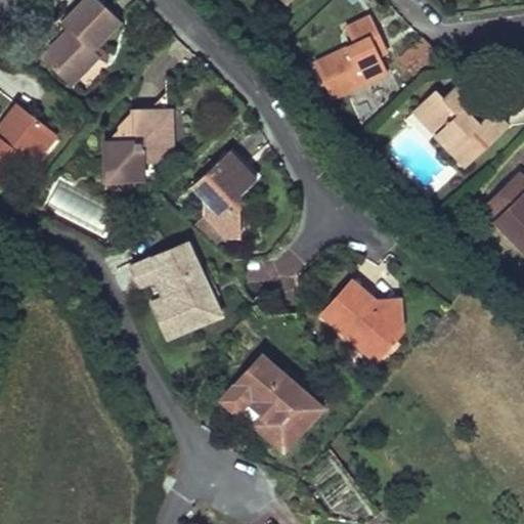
[(71,86),(99,55),(93,49),(96,46),(121,20),(98,0),(83,0),(62,23),(69,29),(64,33),(69,37),(66,41),(56,41),(41,57),(71,86)]
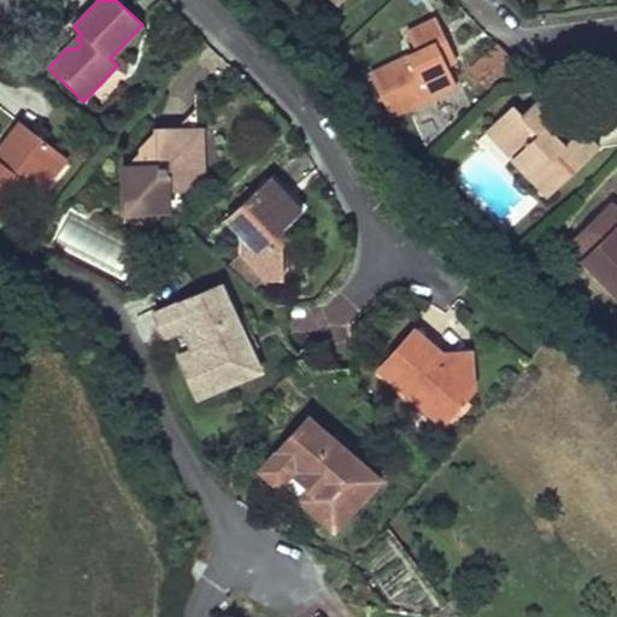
[(446,40),(436,18),(406,33),(416,53),(370,75),(389,117),(456,84),(446,64),(436,43),(446,40)]
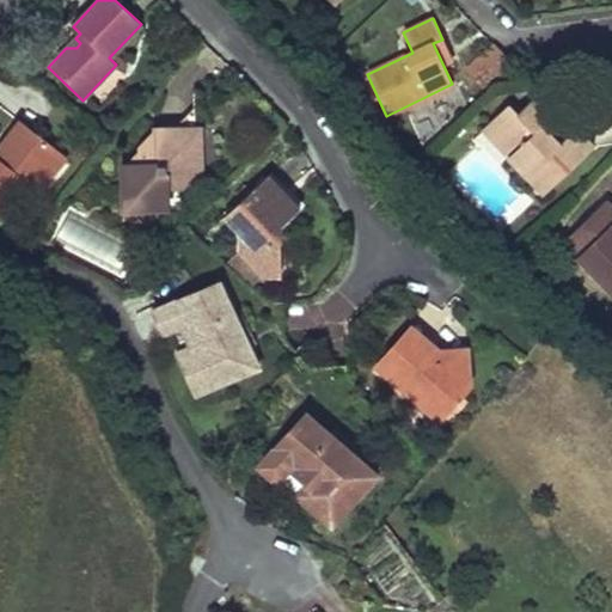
[(80,43),(75,38),(66,48),(77,48),(80,43)]
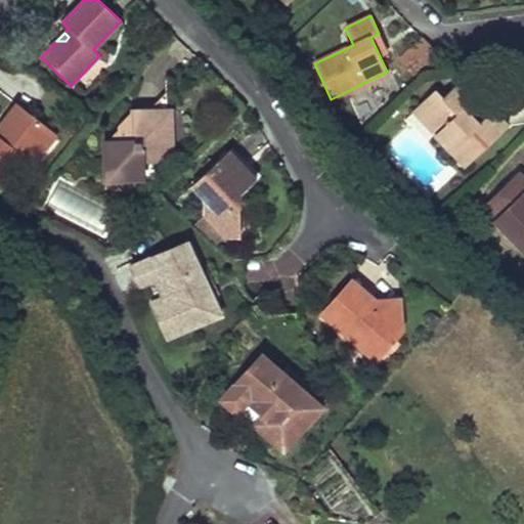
[(370,37),(379,54),(387,50),(379,34),(370,37)]
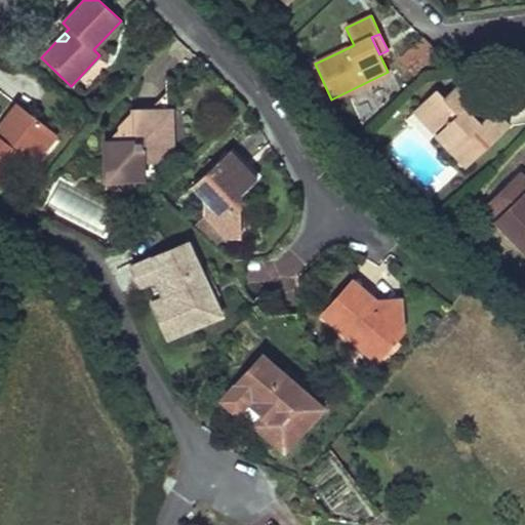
[(99,55),(105,61),(109,57),(96,46),(93,49),(99,55)]
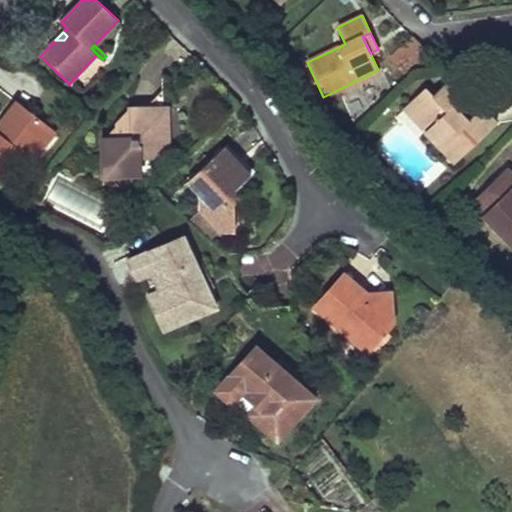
[(425,131),(455,162),(496,123),(481,107),(468,121),(461,114),(453,106),(460,99),(445,83),(433,94),(425,87),(409,103),(431,126),(425,131)]
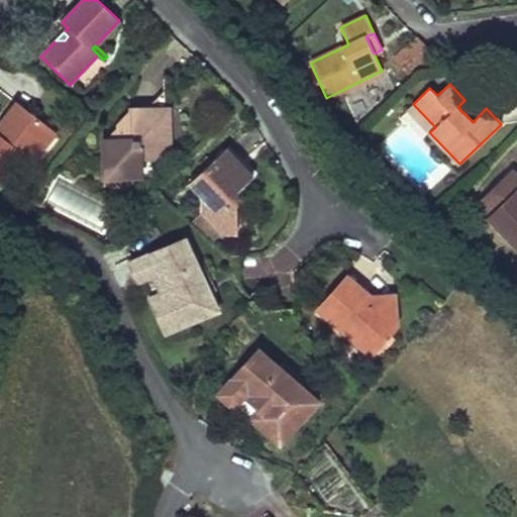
[(466,115),(473,108),(464,100),(457,107),(466,115)]
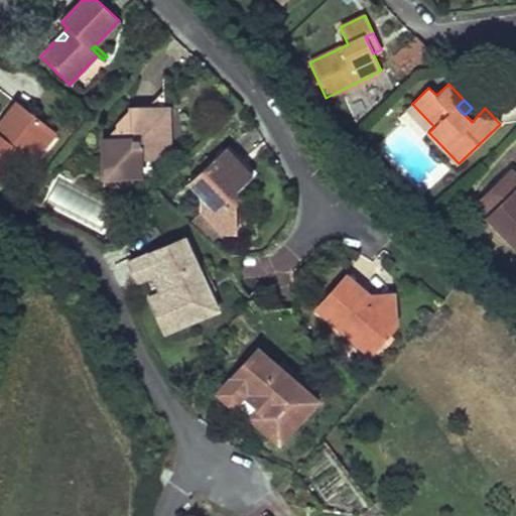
[(0,180),(21,154),(28,159),(51,130),(16,102),(0,122),(0,180)]
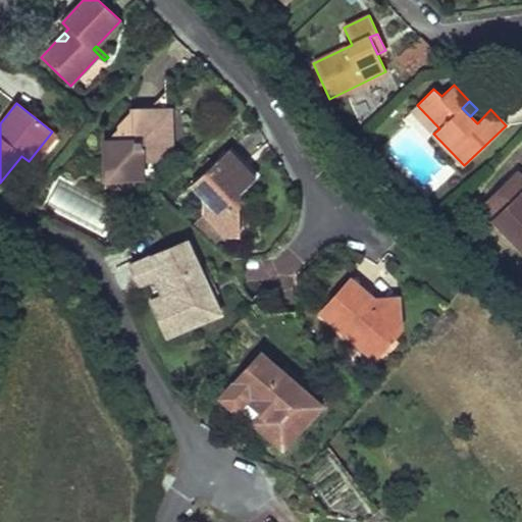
[(411,110),(433,134),(439,128),(417,105),(411,110)]
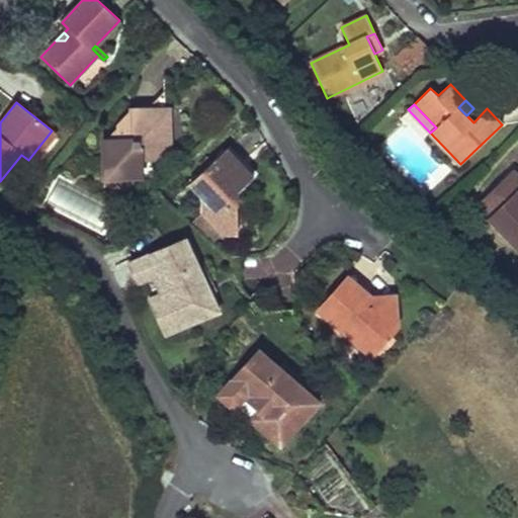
[(102,141),(103,177),(141,176),(140,159),(156,159),(166,147),(166,112),(131,113),(118,125),(118,141),(102,141)]
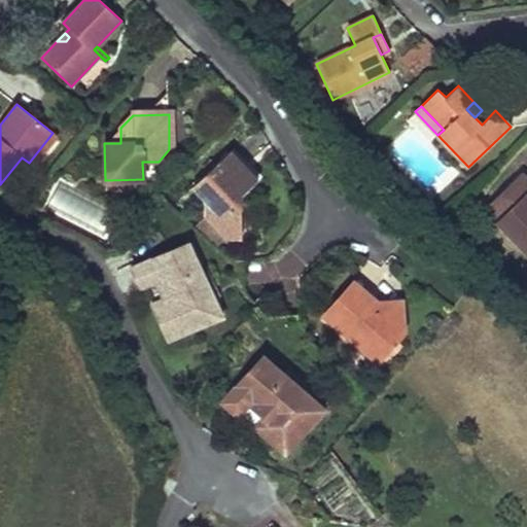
[(33,166),(57,136),(53,133),(29,163),(33,166)]
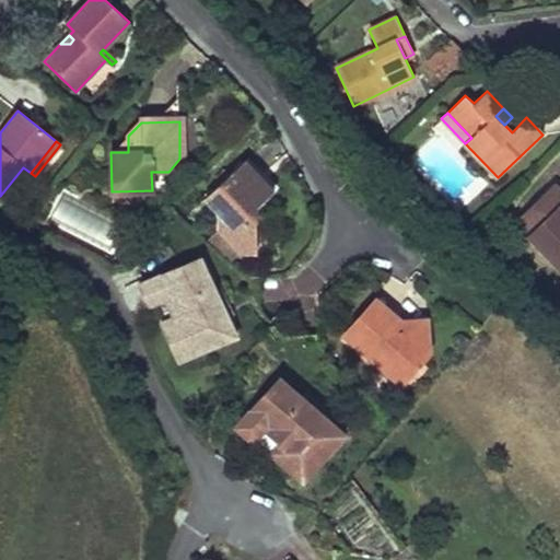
[(205,198),(219,212),(219,228),(240,252),(256,252),(256,222),(247,222),(247,216),(255,208),(273,191),(244,161),(205,198)]
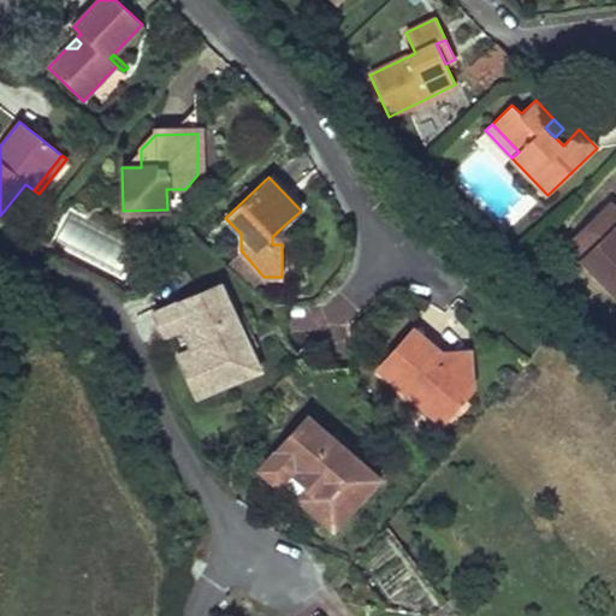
[(566,244),(615,295),(615,209),(609,202),(566,244)]
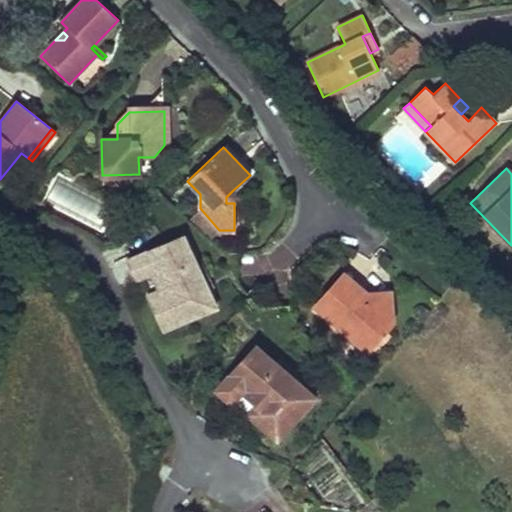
[(93,226),(106,205),(59,176),(46,197),(93,226)]
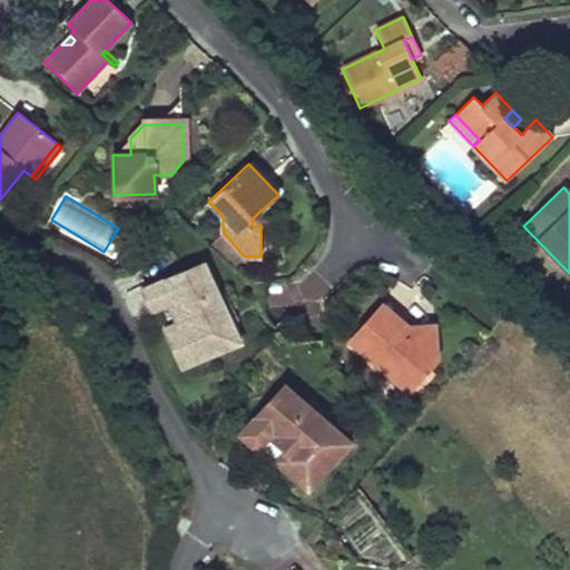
[(235,266),(244,256),(223,232),(212,245),(235,266)]
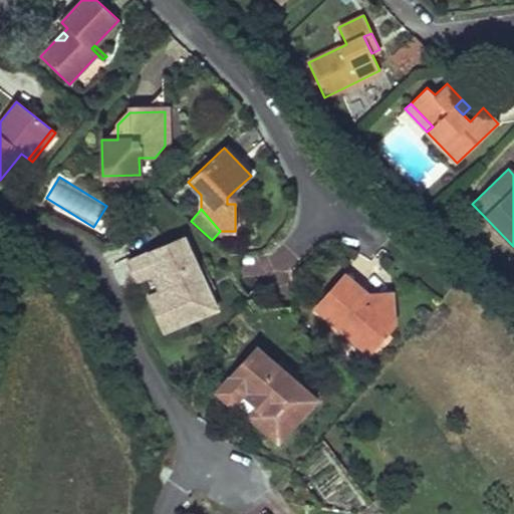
[(148,296),(165,331),(217,308),(184,237),(127,261),(137,280),(145,277),(151,274),(157,271),(165,289),(159,291),(153,294),(148,296)]
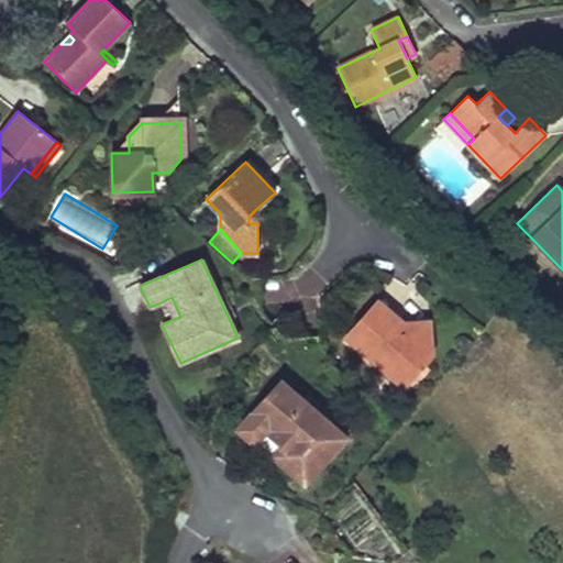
[(172,297),(165,300),(174,319),(180,317),(172,297)]
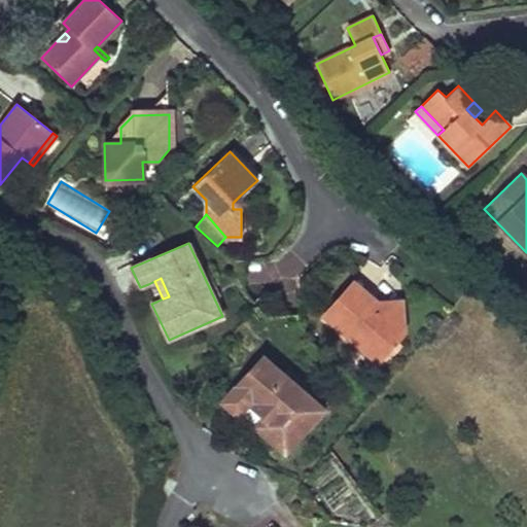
[(369,341),(384,355),(403,332),(401,302),(378,303),(370,304),(370,295),(354,282),(324,316),(361,349),(369,341)]
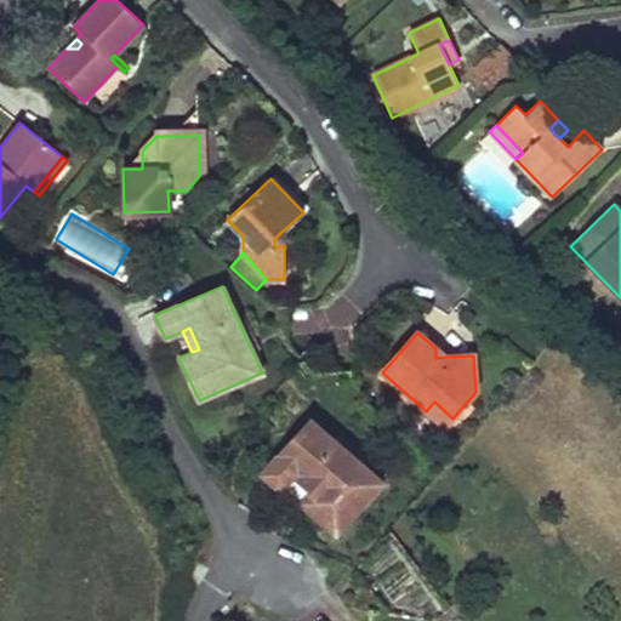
[(445,427),(453,419),(434,402),(426,411),(445,427)]
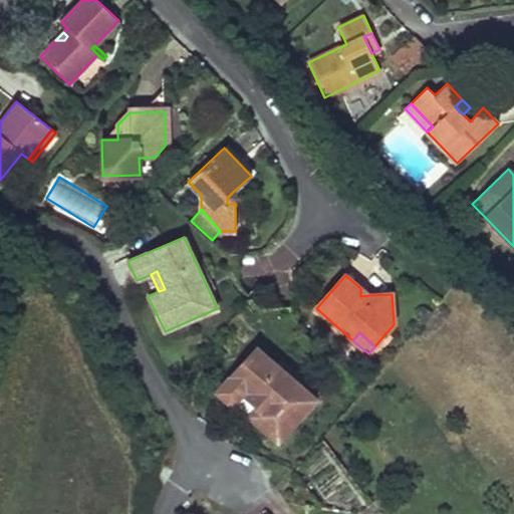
[(217,393),(233,407),(243,395),(247,390),(261,402),(257,407),(248,417),(278,443),(316,399),(257,346),(217,393)]
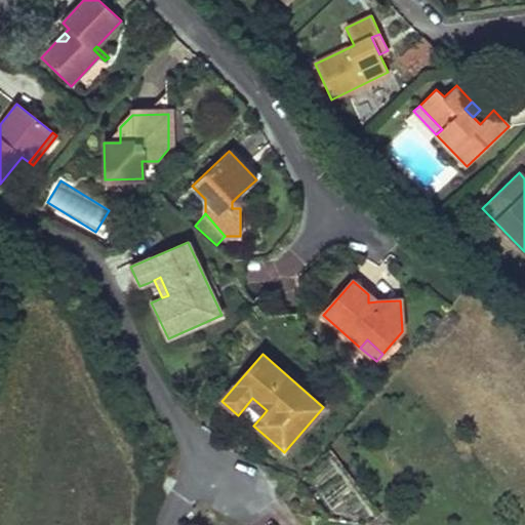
[(263,415),(267,410),(252,398),(248,403),(263,415)]
